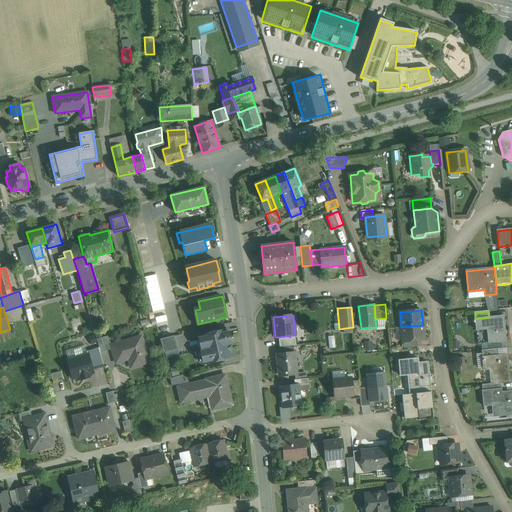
[(475,319),(476,330),(487,329),(488,343),(505,341),(503,316),(489,317),(475,319)]
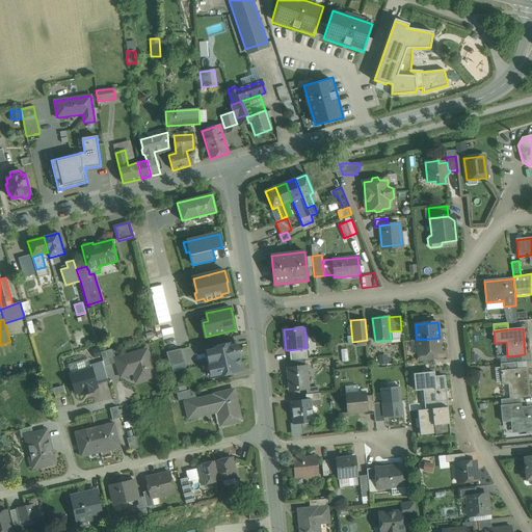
[(440,338),(417,340),(419,355),(433,353),(441,353),(440,338)]
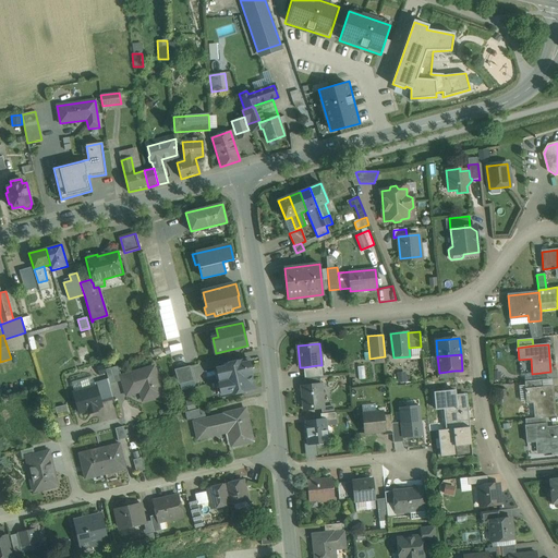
[(249,359),(216,366),(219,381),(218,381),(221,397),(254,389),(251,374),(252,374),(249,359)]
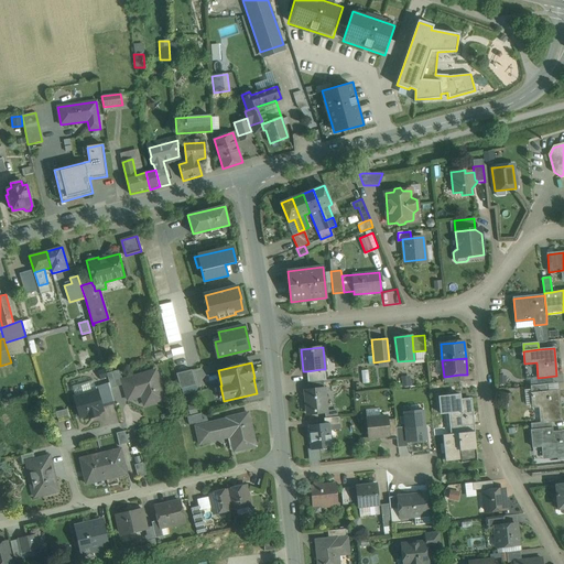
[(322,369),(306,371),(307,382),(323,381),(322,369)]
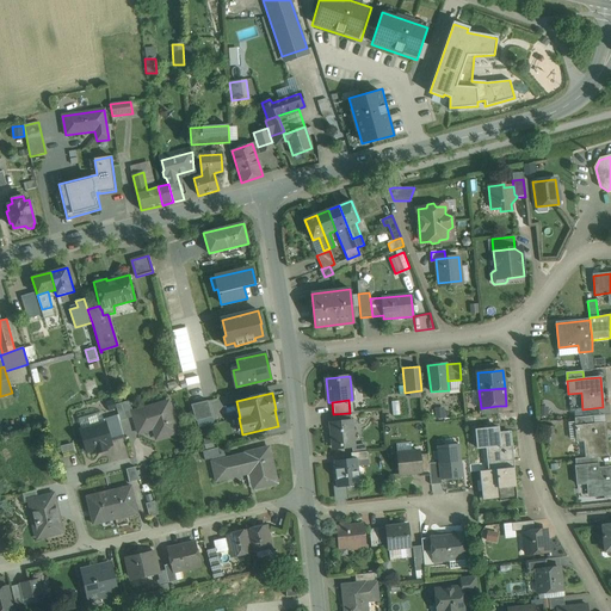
[(129,401),(116,405),(116,408),(119,421),(134,417),(133,412),(129,401)]
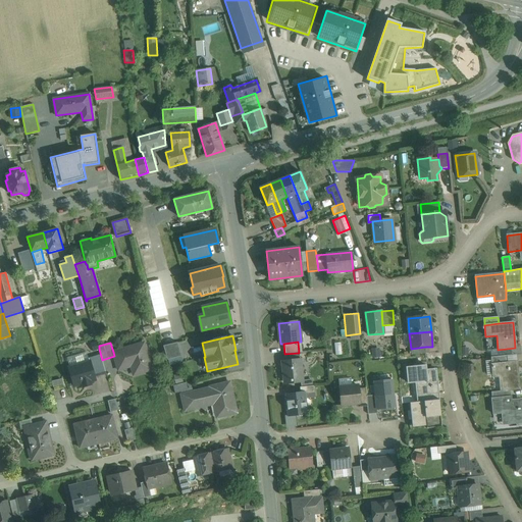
[(144,343),(113,352),(114,356),(118,370),(133,366),(136,368),(138,373),(151,370),(144,343)]
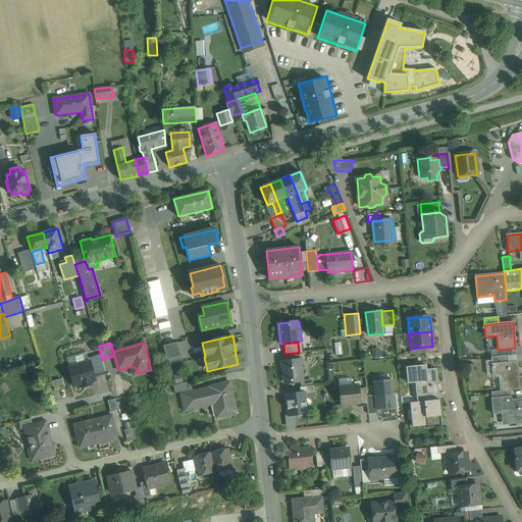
[(177,343),(163,346),(167,360),(181,356),(177,343)]
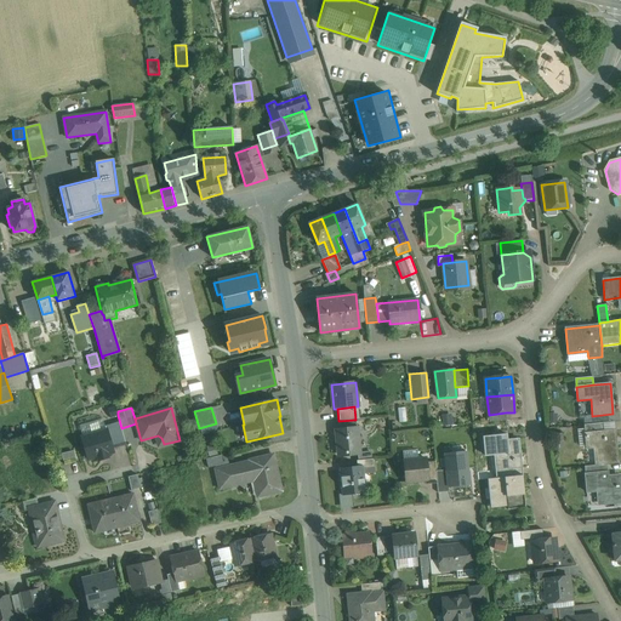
[(451,412),(442,414),(442,425),(451,425),(451,412)]
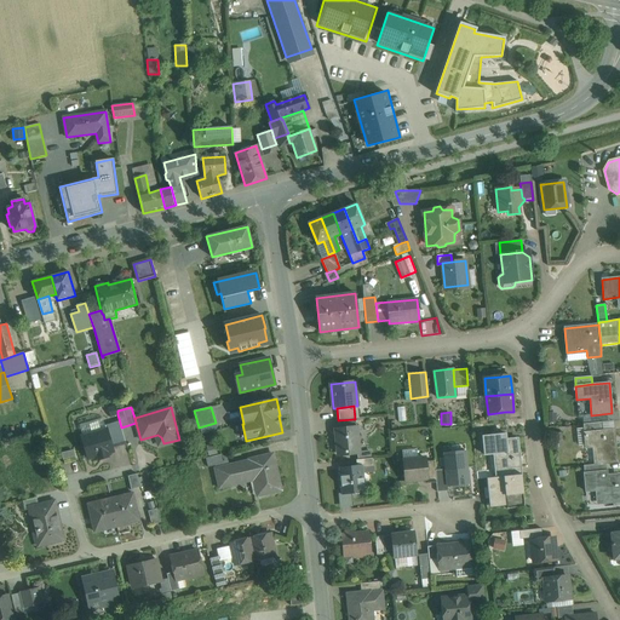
[(355,419),(338,420),(339,430),(356,428),(355,419)]
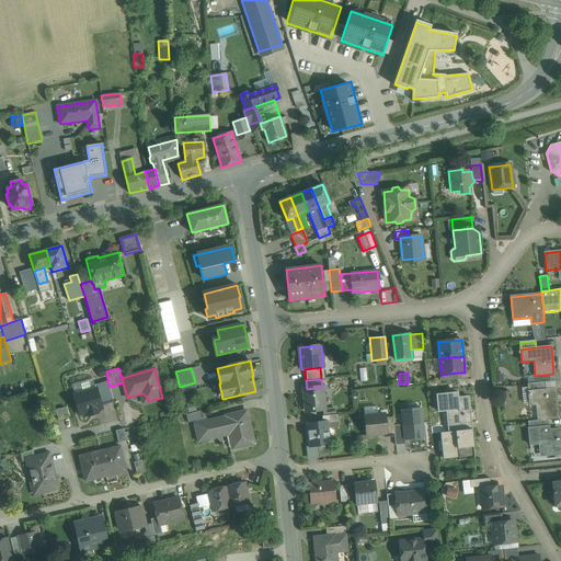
[(107,381),(94,385),(96,389),(101,404),(113,400),(107,381)]
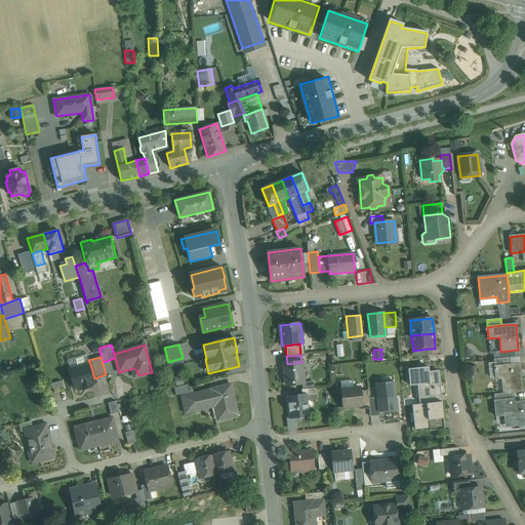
[(287,364),(284,364),(286,385),(304,382),(301,362),(287,364)]
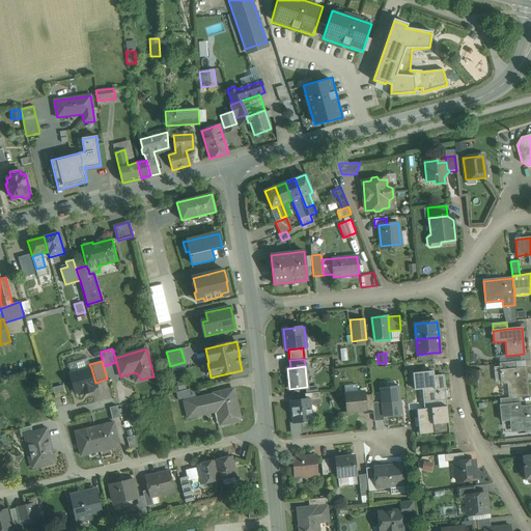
[(91,368),(70,374),(76,392),(83,390),(84,393),(92,391),(91,388),(96,386),(95,383),(91,368)]
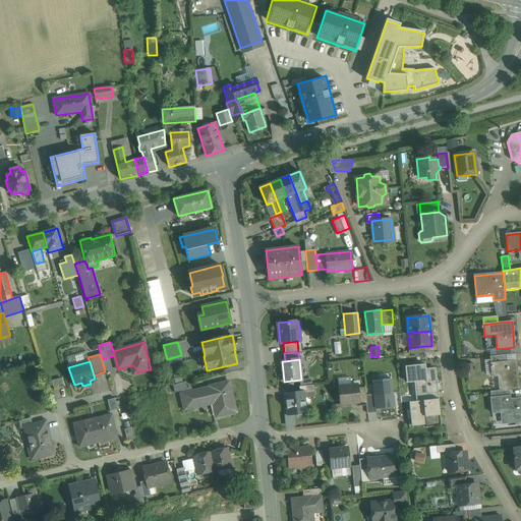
[(516,361),(490,363),(491,374),(500,373),(502,390),(509,390),(519,389),(516,361)]
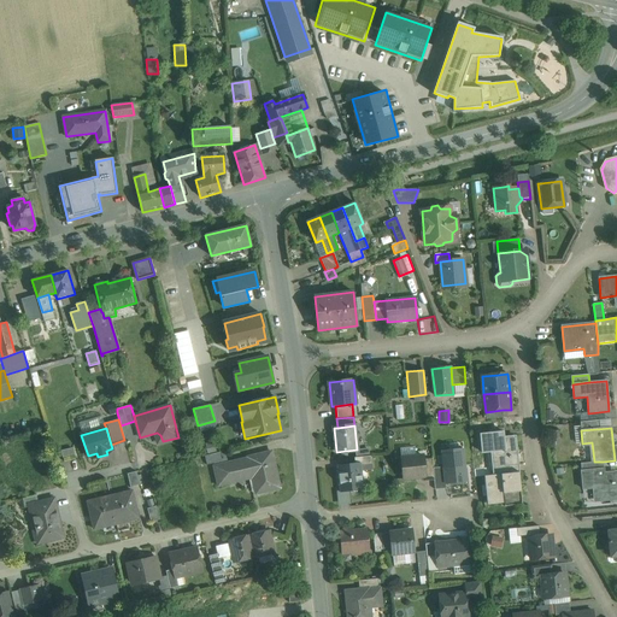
[(515,439),(504,440),(503,432),(480,434),(482,453),(495,452),(498,475),(519,472),(516,448),(515,439)]
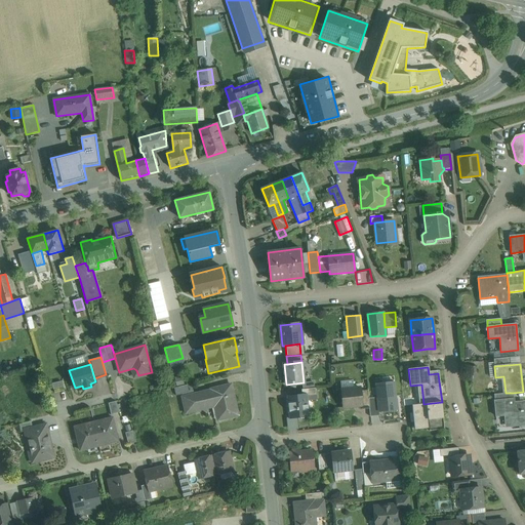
[(395,381),(375,384),(377,397),(379,412),(398,410),(395,381)]
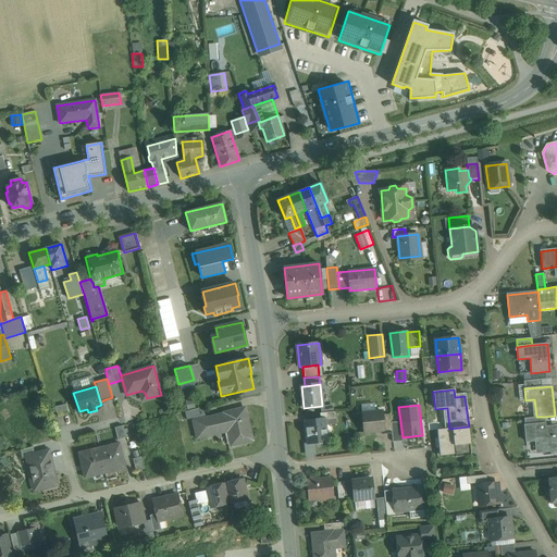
[(202,407),(184,411),(186,420),(203,416),(202,407)]
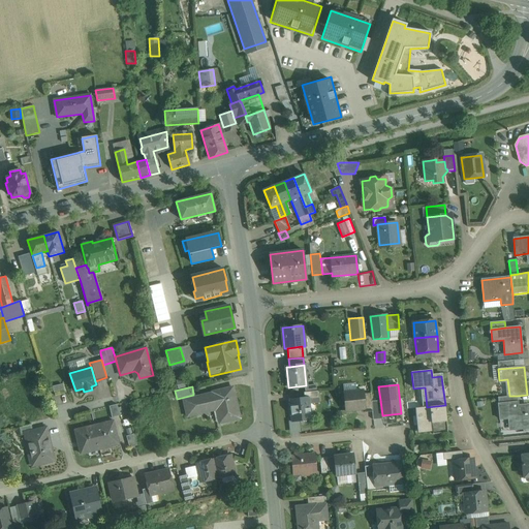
[(234,386),(212,392),(213,393),(183,400),(187,416),(217,410),(220,424),(241,418),(234,386)]
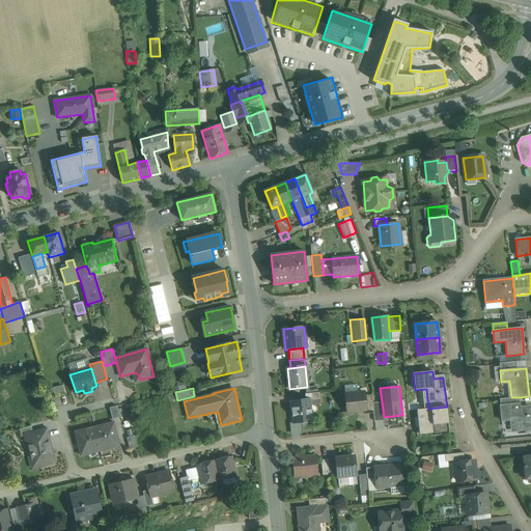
[(364,392),(345,394),(347,412),(365,410),(366,410),(364,395),(364,392)]
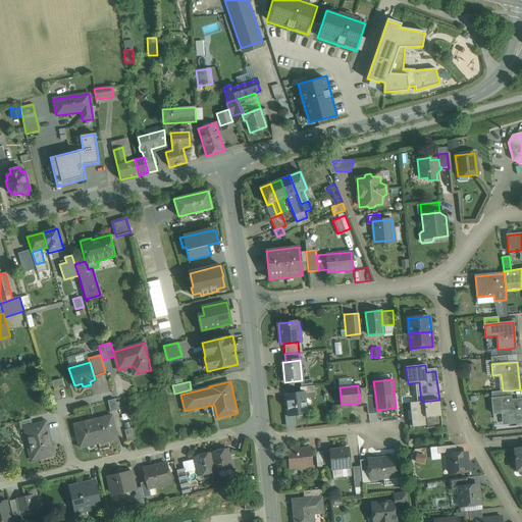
[(365,388),(358,388),(360,403),(359,403),(360,407),(367,407),(366,396),(365,388)]
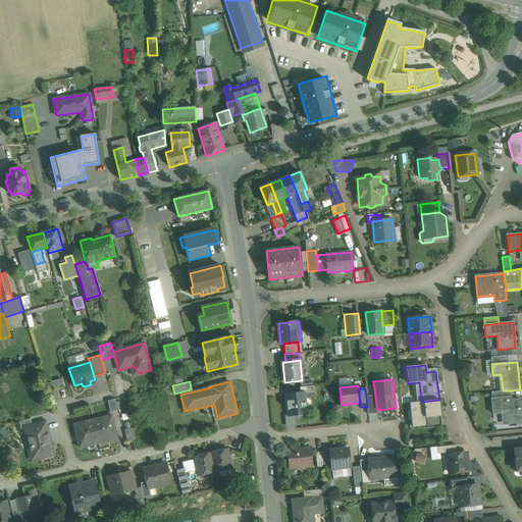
[(503,390),(490,393),(491,399),(510,397),(510,390),(503,390)]
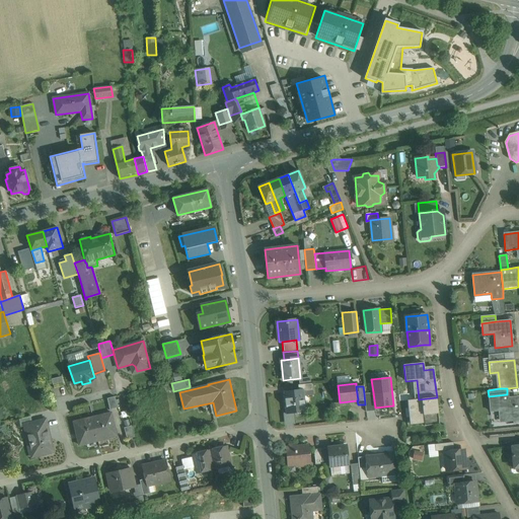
[(303,390),(285,392),(287,413),(305,411),(303,390)]
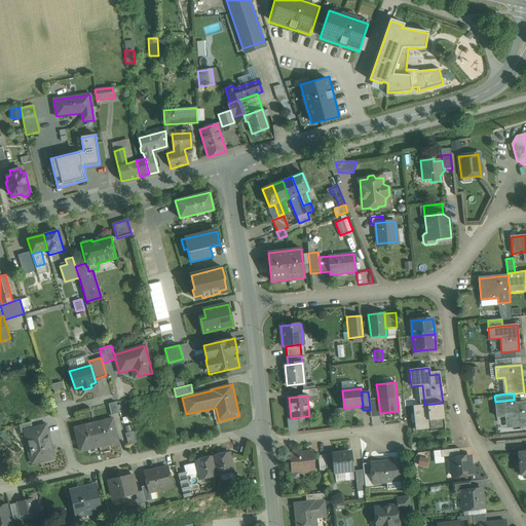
[(378,398),(369,399),(370,410),(371,417),(380,416),(380,413),(378,398)]
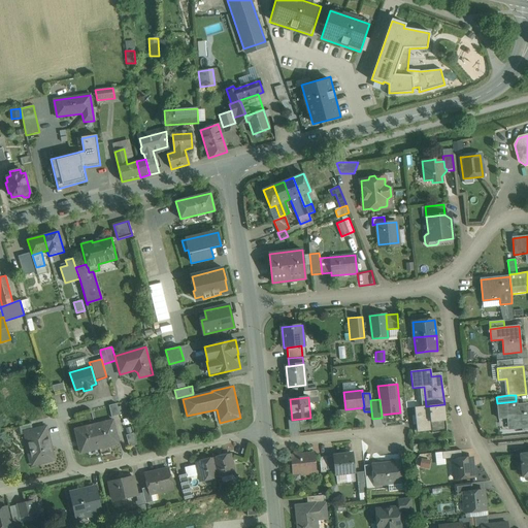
[(517,406),(517,401),(516,401),(497,403),(498,419),(510,418),(512,429),(527,427),(527,417),(527,405),(517,406)]
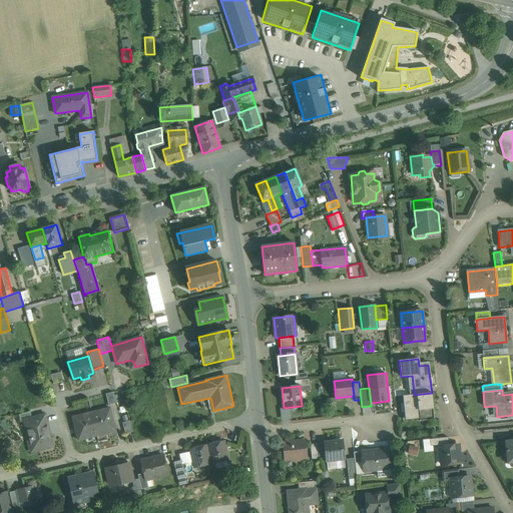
[(113,392),(106,394),(108,405),(116,403),(113,392)]
